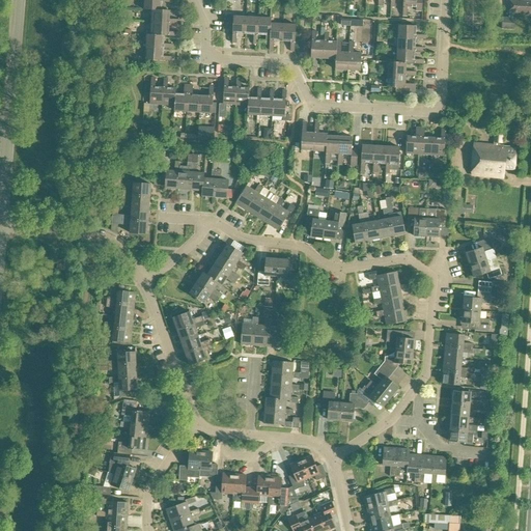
[(144,0),(144,9),(152,10),(162,10),(162,2),(171,3),(171,0),(144,0)]
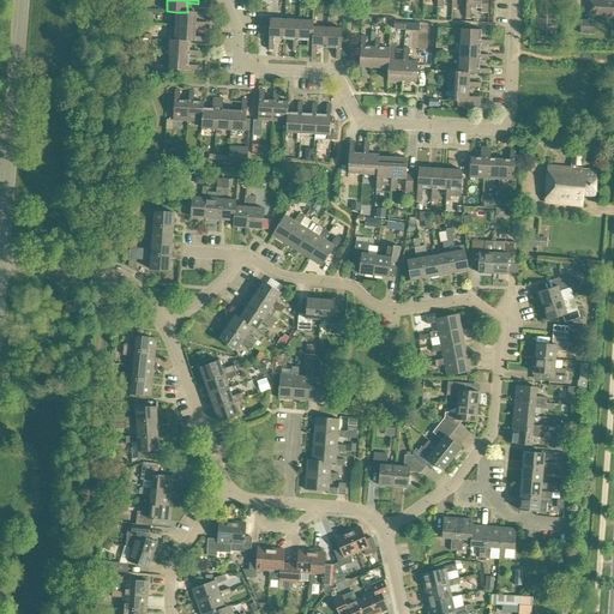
[(467,0),(465,19),(471,19),(471,8),(482,8),(481,12),(488,13),(488,0),(467,0)]
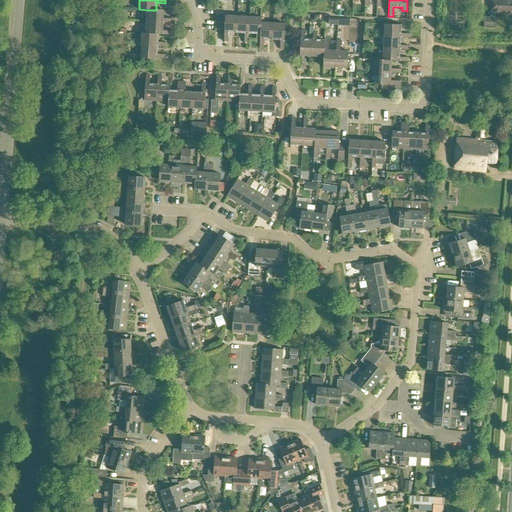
[(511,15),(511,1),(499,0),(498,0),(489,0),(488,14),(490,14),(490,18),(484,17),(483,28),(495,28),(496,18),(494,18),(494,14),(511,15)]
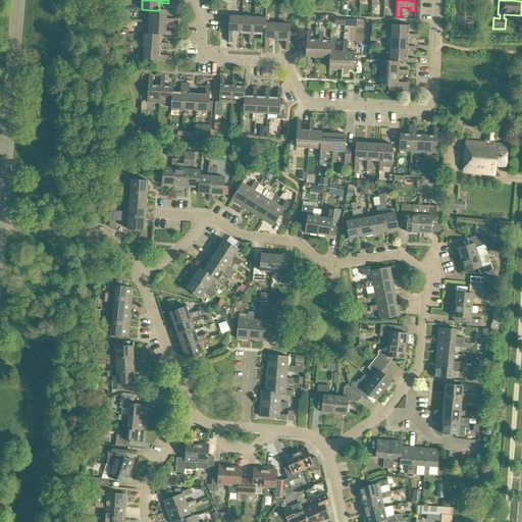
[(177,23),(177,19),(167,18),(167,10),(159,10),(150,10),(149,21),(166,22),(166,23),(177,23)]
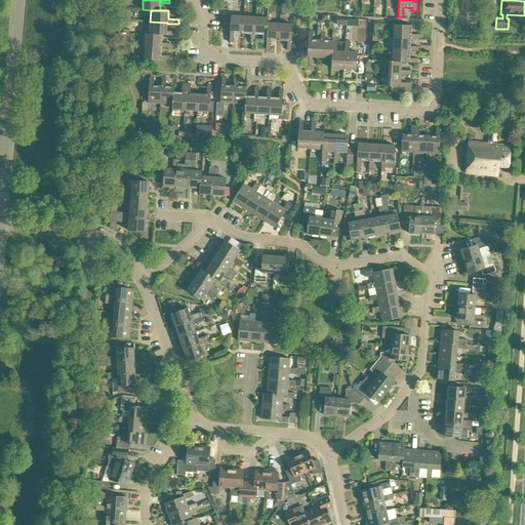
[(239,33),(240,16),(226,15),(225,28),(231,29),(230,42),(234,42),(235,33),(239,33)]
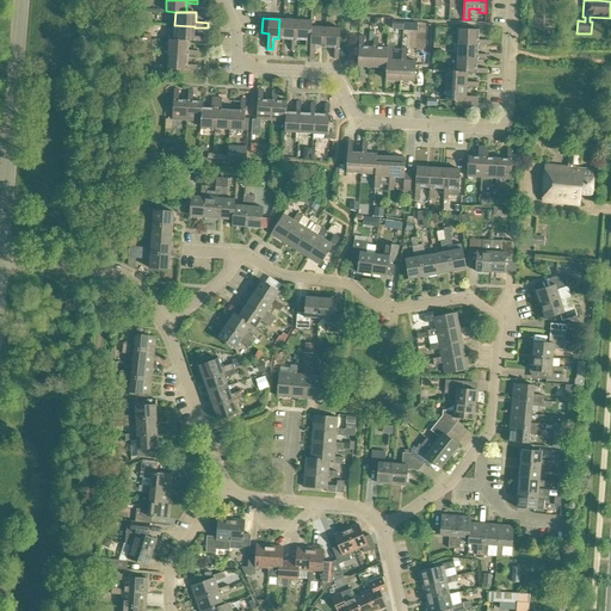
[(279,19),(278,38),(291,39),(291,50),(297,50),(297,39),(295,39),(296,20),(279,19)]
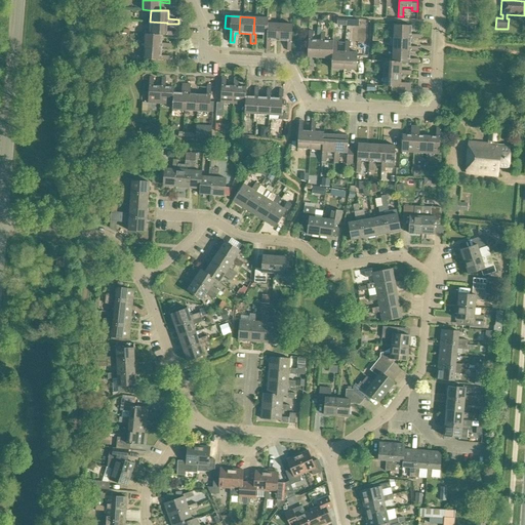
[(268,44),(269,24),(269,17),(254,17),(253,34),(255,34),(264,35),(263,44),(267,44),(268,44)]
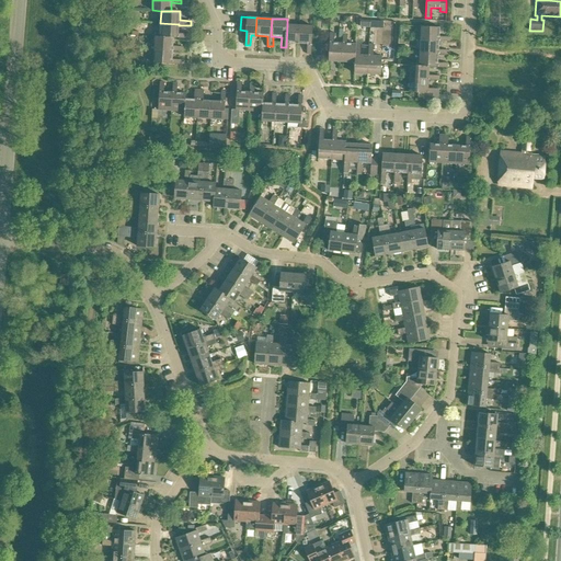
[(160,23),(160,36),(174,37),(174,38),(190,38),(190,34),(179,34),(179,25),(179,24),(160,23)]
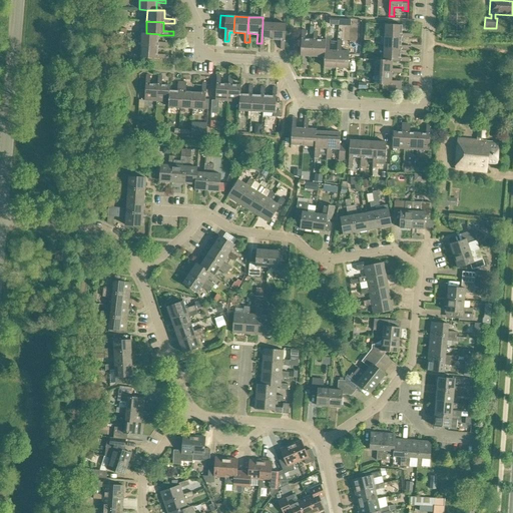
[(265,40),(274,40),(275,23),(263,23),(262,43),(261,43),(261,48),(265,48),(265,40)]
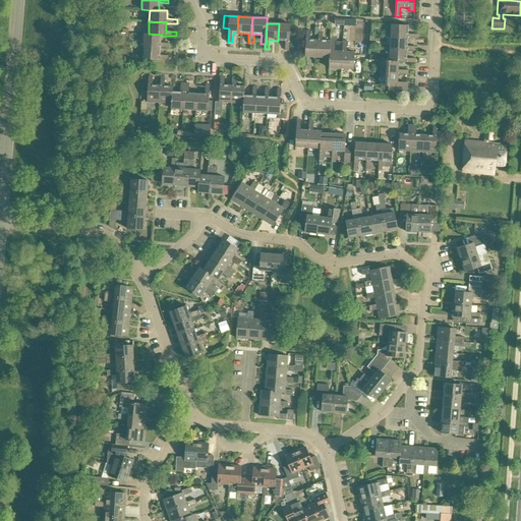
[(291,24),(279,23),(278,41),(286,41),(285,50),(289,51),(291,24)]
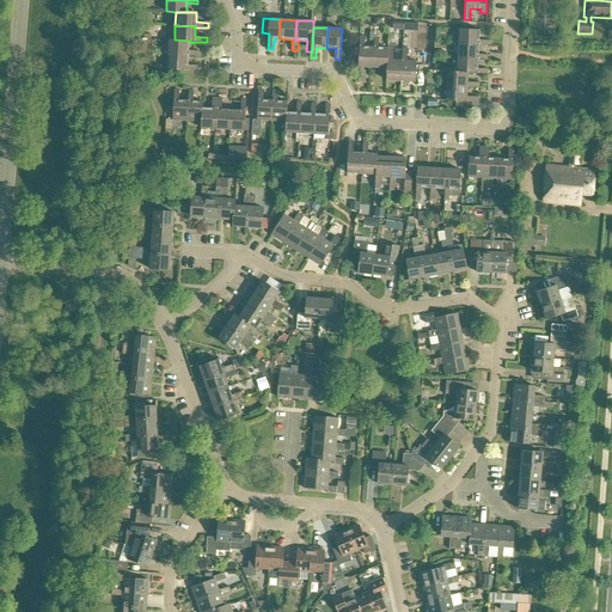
[(459,29),(459,43),(478,44),(489,46),(489,41),(479,40),(479,30),(459,29)]
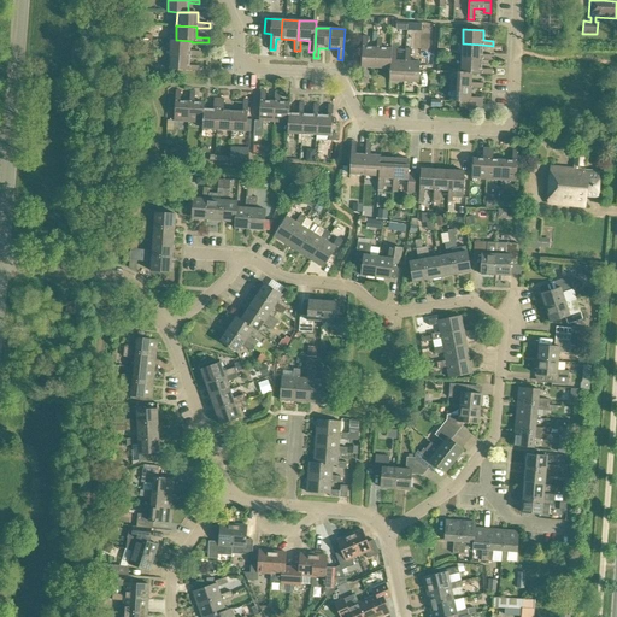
[(377,48),(368,47),(368,36),(363,36),(362,68),(376,69),(377,48)]
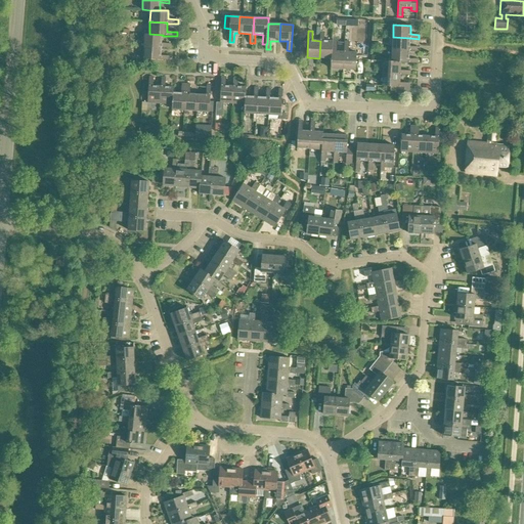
[(319,58),(332,58),(333,42),(324,41),(324,32),(320,32),(320,41),(319,58)]
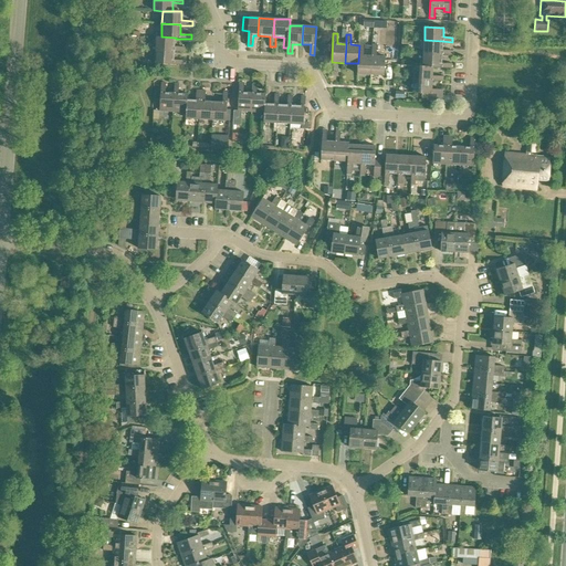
[(176,38),(161,37),(157,37),(156,50),(175,51),(175,52),(185,52),(185,48),(175,48),(176,39),(176,38)]
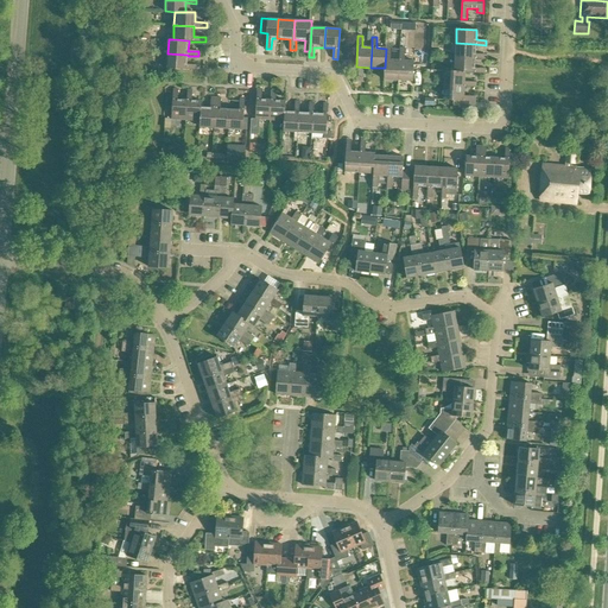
[(475,44),(456,43),(455,57),(475,58),(485,59),(486,55),(475,54),(475,44)]
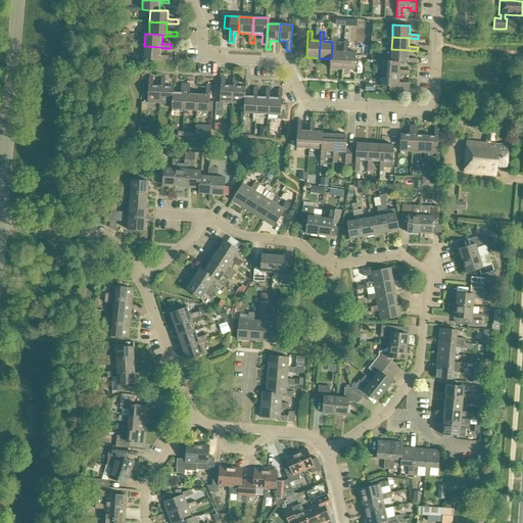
[(343,52),(336,52),(336,41),(332,41),(332,42),(331,58),(331,68),(343,69),(343,52)]
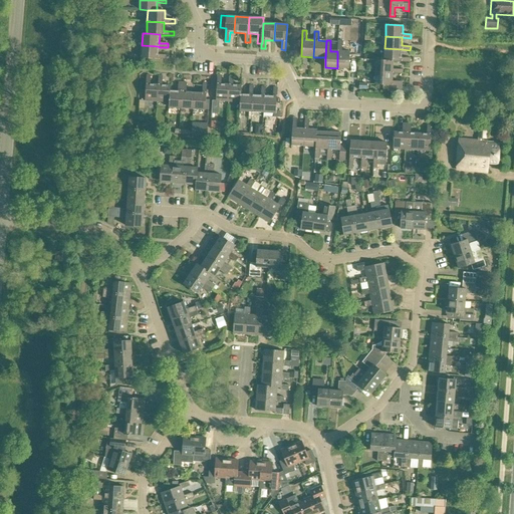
[(337,41),(337,51),(337,68),(349,69),(349,52),(341,51),(342,41),(337,41)]
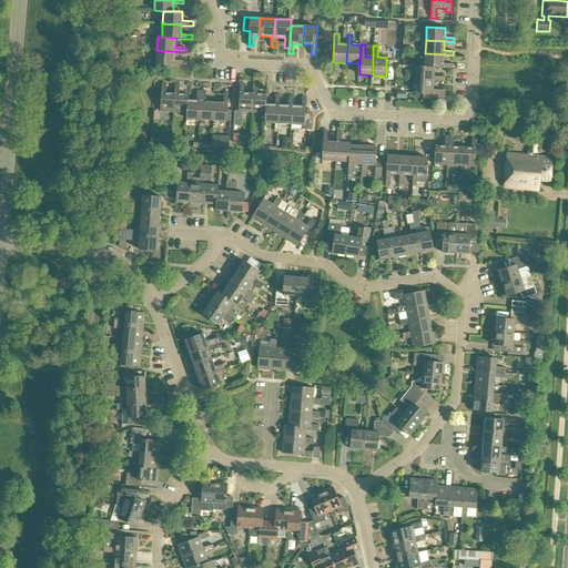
[(175,60),(175,52),(175,51),(156,50),(156,63),(184,66),(184,61),(175,60)]
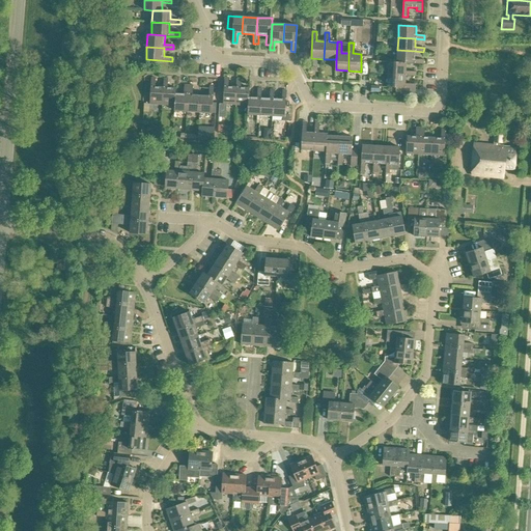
[(397,50),(397,62),(406,63),(423,64),(423,60),(414,59),(415,51),(397,50)]
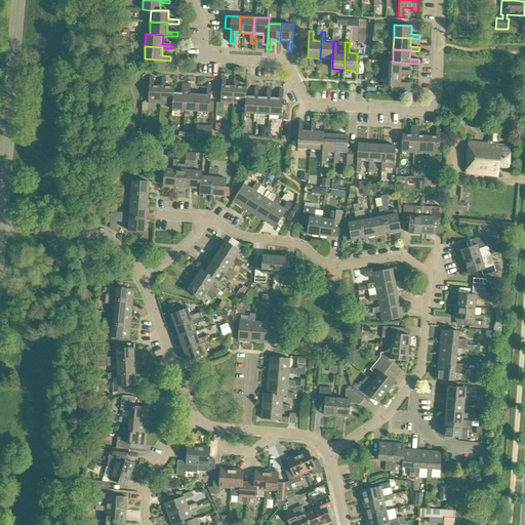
[(384,74),(400,75),(410,76),(411,71),(401,71),(401,63),(393,62),(385,62),(384,74)]
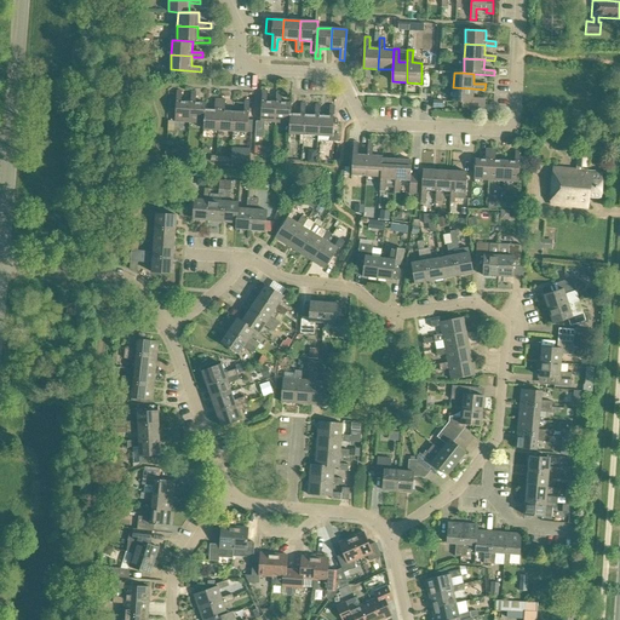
[(484,98),(472,98),(472,89),(453,87),(452,103),(470,103),(469,110),(483,112),(484,98)]
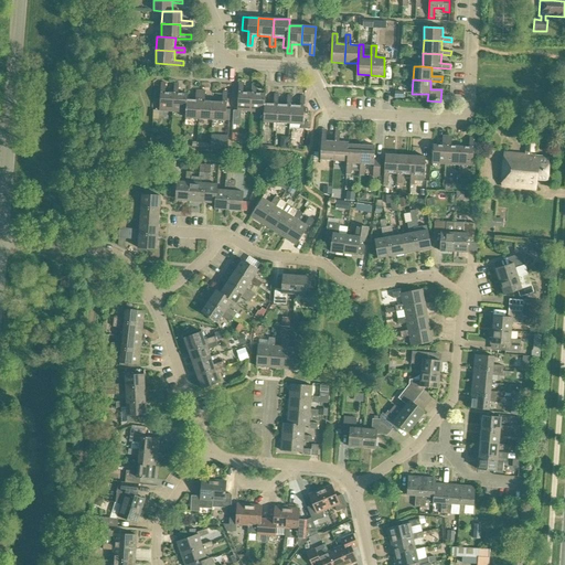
[(173,113),(174,93),(166,92),(166,83),(161,83),(160,112),(173,113)]
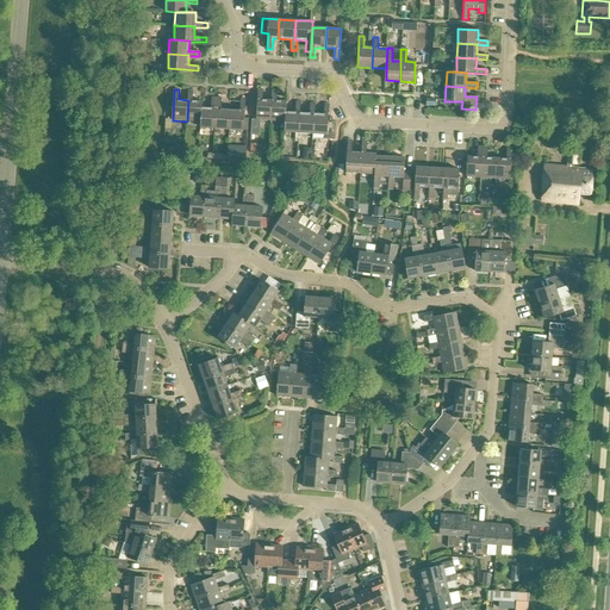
[(271,120),(272,101),(263,100),(263,89),(259,89),(256,120),(271,120)]
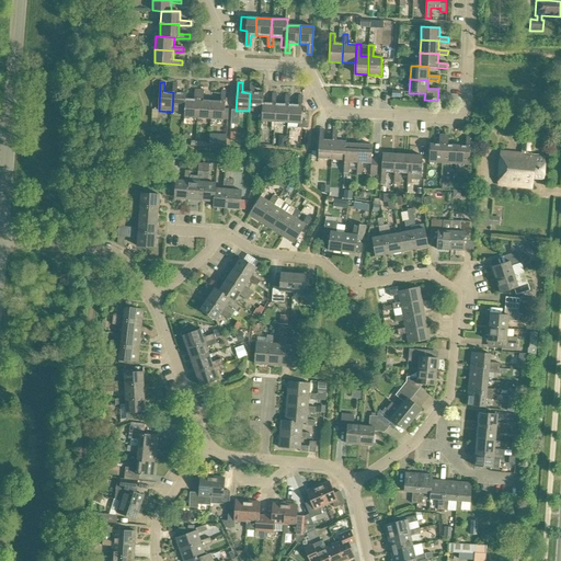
[(173,92),(172,112),(185,112),(186,99),(186,93),(178,92),(178,83),(174,83),(173,92)]
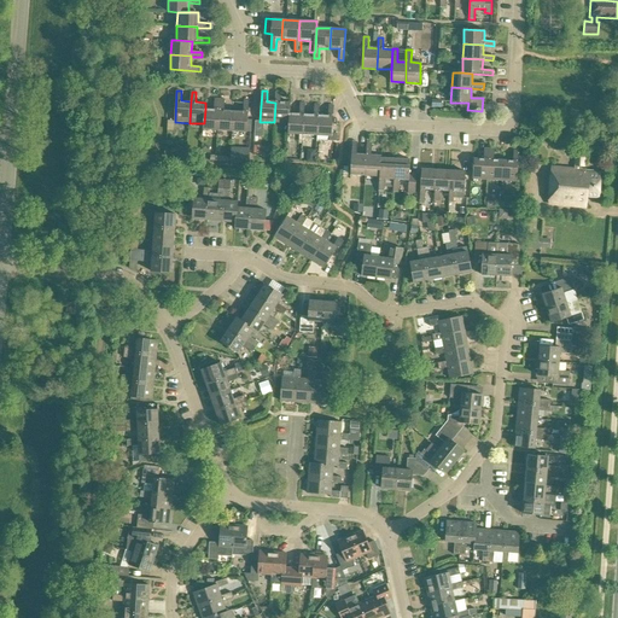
[(275,103),(274,122),(289,123),(289,114),(290,114),(291,103),(281,103),(281,92),(277,92),(275,103)]
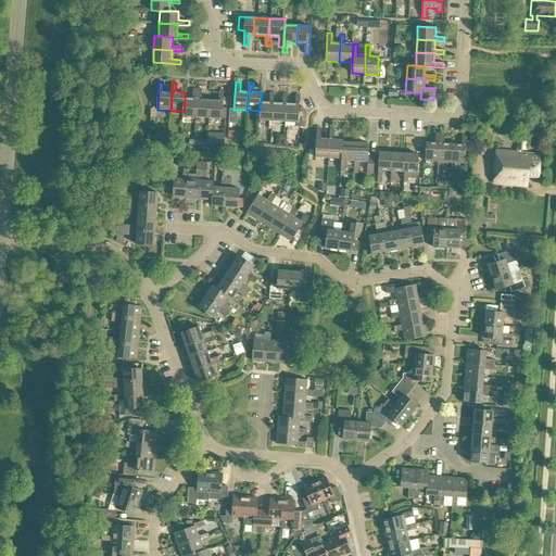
[(182,116),(196,117),(198,89),(193,89),(192,99),(185,98),(184,111),(182,116)]
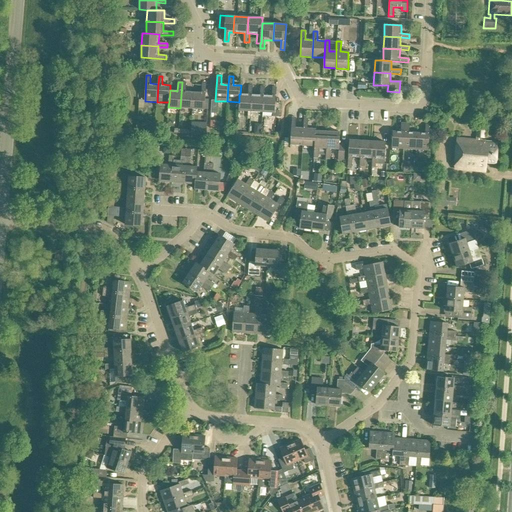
[(182,82),(180,108),(192,109),(194,92),(186,91),(186,83),(182,82)]
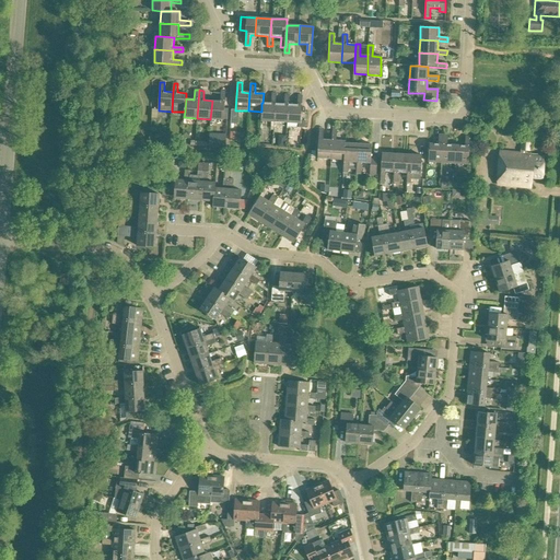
[(221,101),(212,101),(210,119),(224,120),(225,92),(221,92),(221,101)]
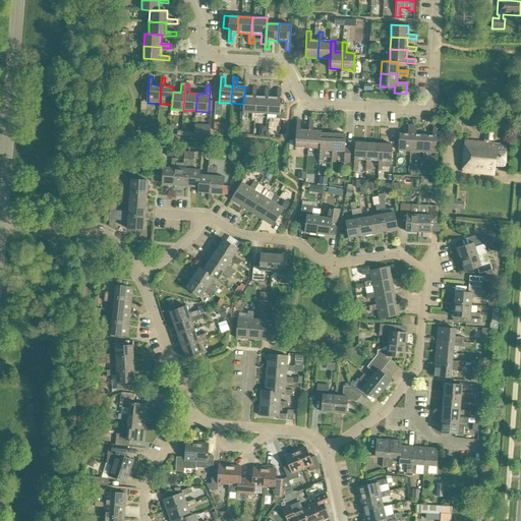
[(243,96),(243,104),(242,113),(255,113),(256,97),(257,88),(253,88),(252,96),(244,96),(243,96)]
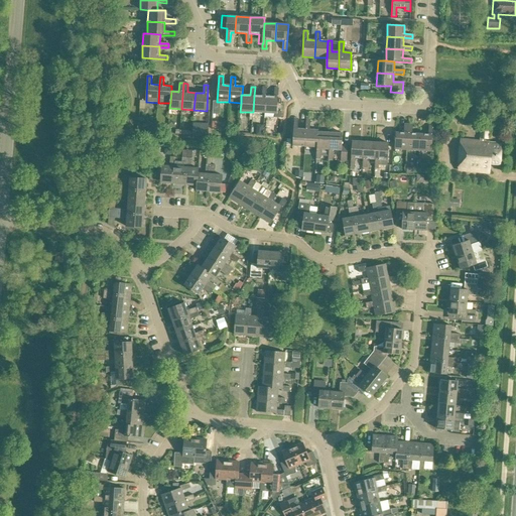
[(253,112),(265,113),(266,96),(267,88),(263,87),(262,96),(254,96),(253,112)]
